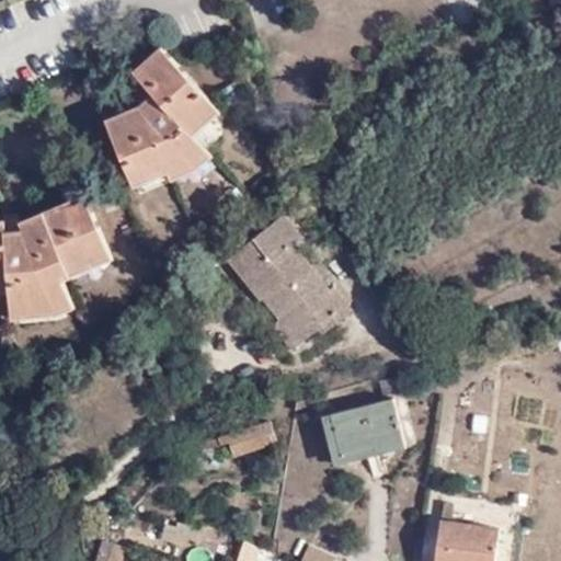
[(190,129),(215,105),(163,47),(136,71),(148,87),(134,99),(138,107),(109,121),(134,176),(165,163),(170,172),(194,160),(206,147),(196,137),(190,129)]
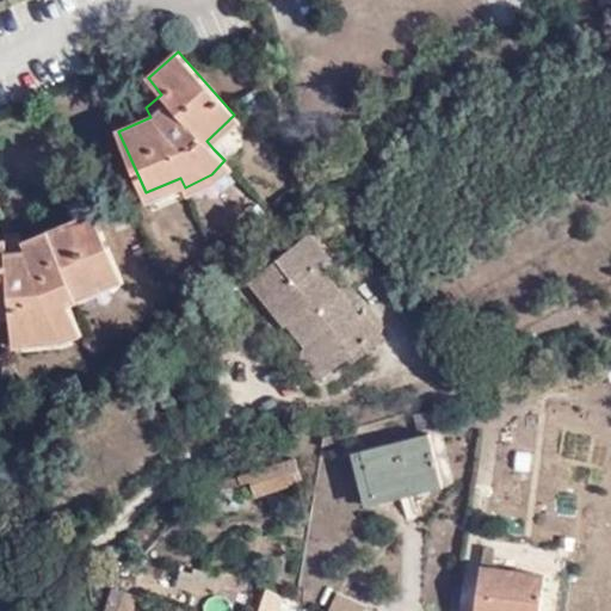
[(241,123),(234,115),(207,141),(214,149),(241,123)]
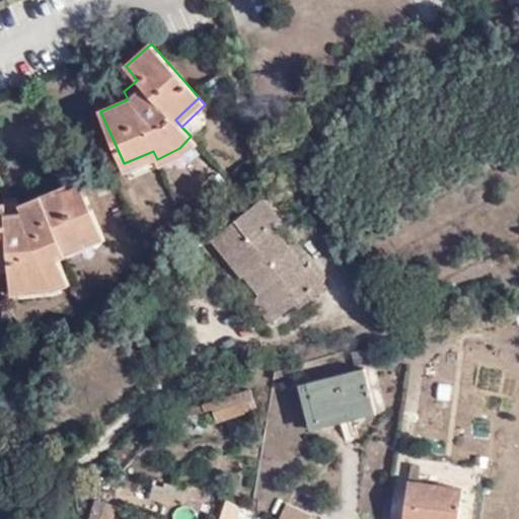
[(198,144),(191,136),(179,148),(157,159),(157,161),(161,168),(183,157),(198,144)]
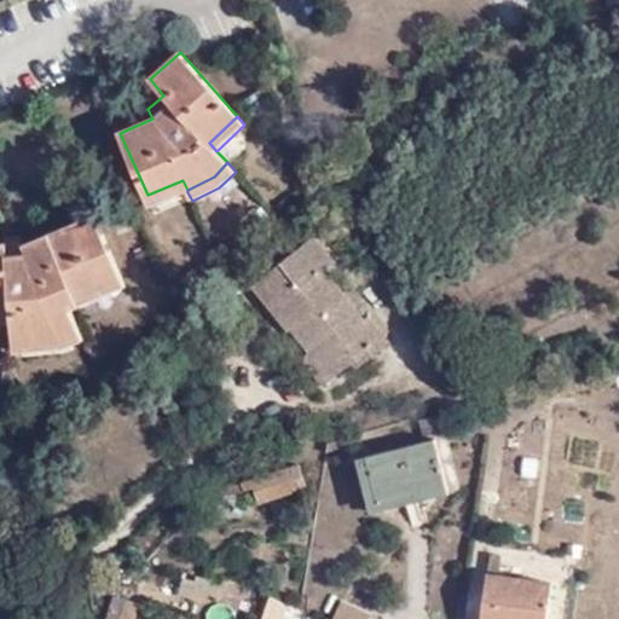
[(183,180),(148,195),(152,207),(187,192),(187,190),(183,180)]
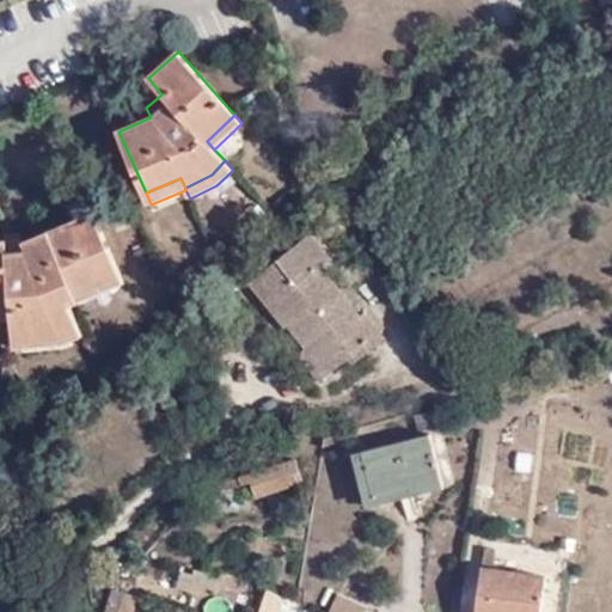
[(0,239),(0,307),(0,308),(1,320),(11,320),(12,338),(59,336),(79,326),(69,306),(80,303),(75,294),(101,283),(96,273),(115,263),(92,213),(23,242),(22,238),(0,239)]
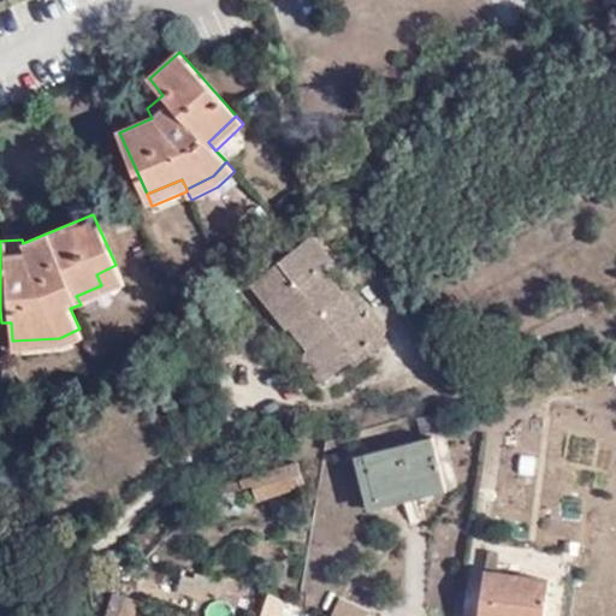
[(300,237),(252,280),(273,306),(268,311),(294,342),(326,379),(343,363),(353,355),(359,361),(379,342),(359,317),(354,320),(313,273),(321,264),(300,237)]
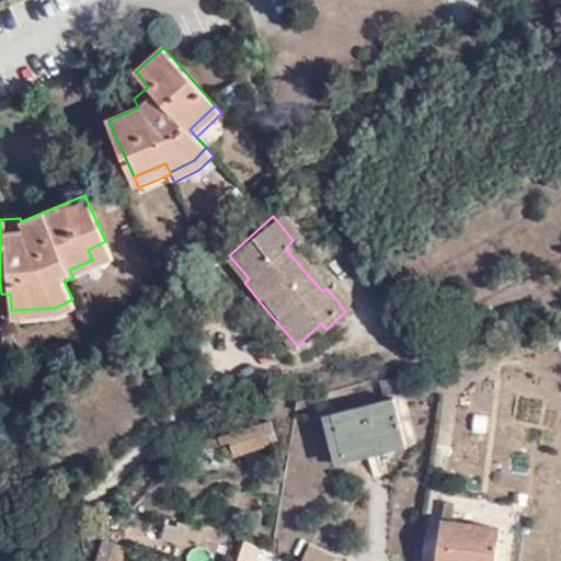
[(113,260),(105,241),(88,250),(92,260),(69,270),(73,277),(113,260)]
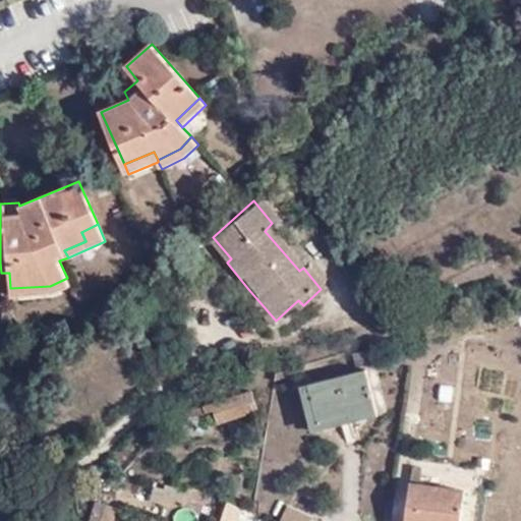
[(231,258),(213,237),(204,245),(222,266),(227,263),(231,258)]
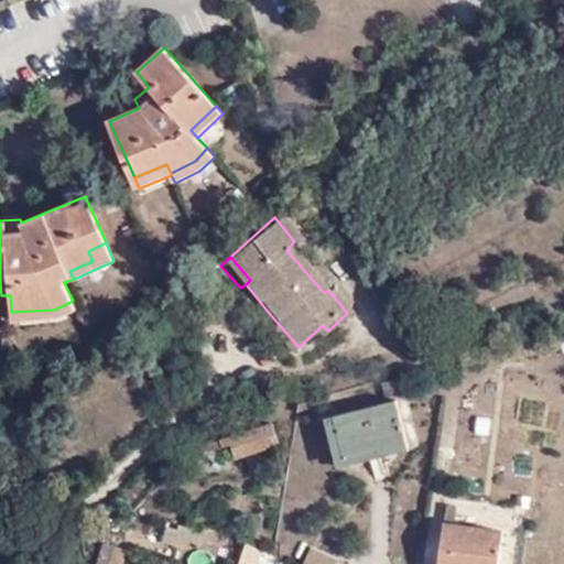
[(54,310),(11,312),(12,323),(61,318),(77,311),(73,301),(54,310)]
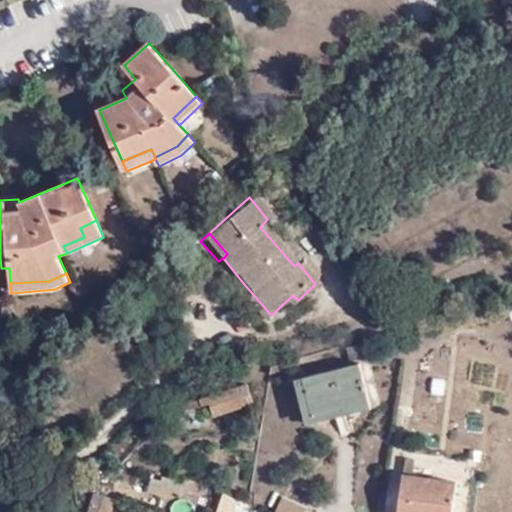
[(271,315),(244,284),(237,291),(264,322),(271,315)]
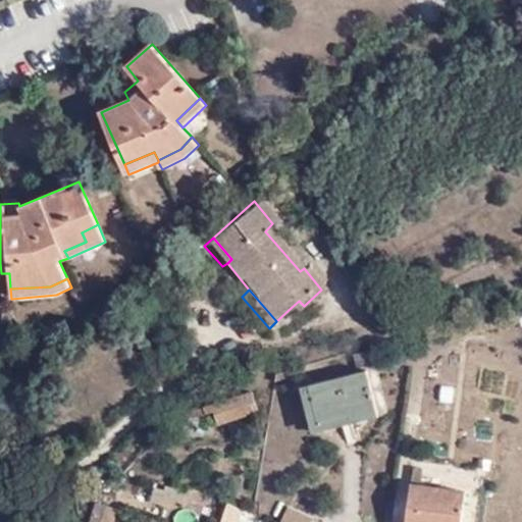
[(296,313),(304,306),(299,301),(291,308),(296,313)]
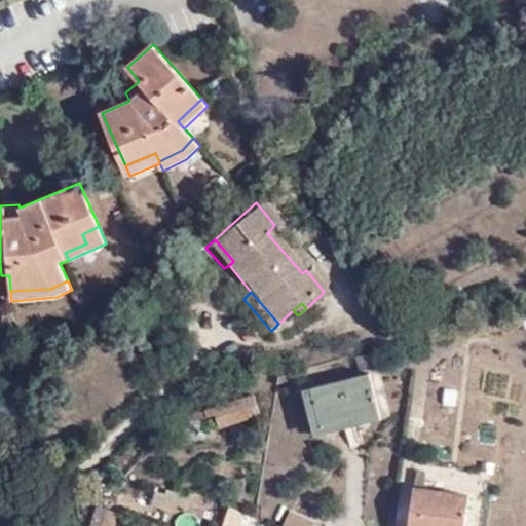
[(366,372),(309,387),(322,437),(353,428),(352,425),(378,418),(366,372)]
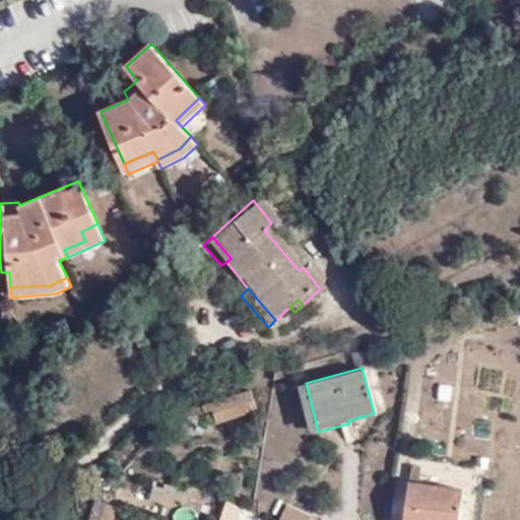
[(318,432),(306,383),(297,386),(309,434),(318,432)]
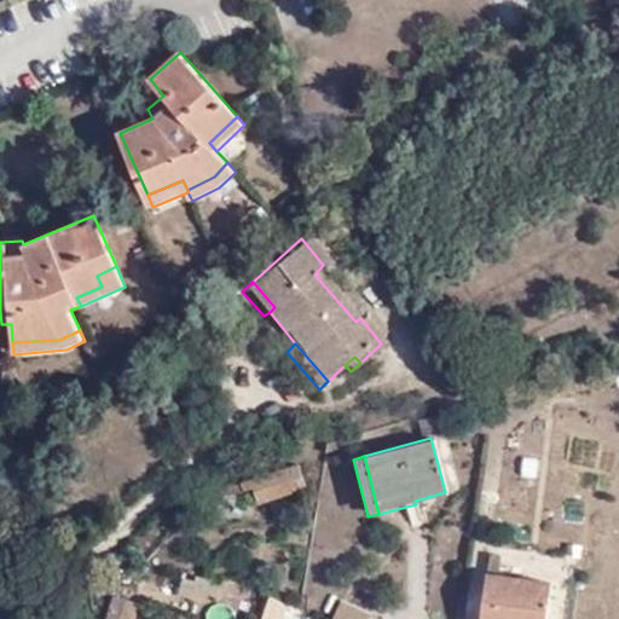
[(306,487),(299,464),(212,492),(215,501),(254,489),(259,502),(306,487)]
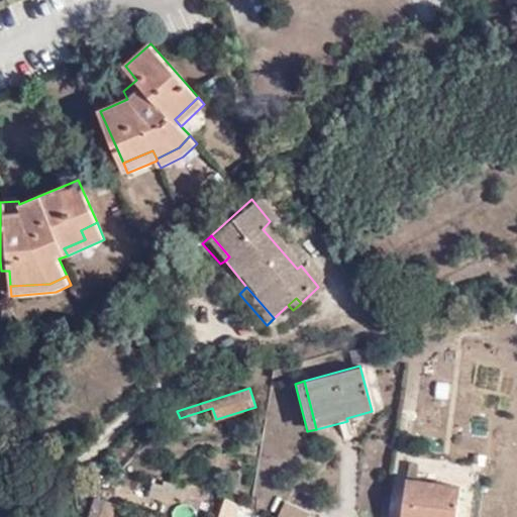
[(96,480),(108,469),(102,462),(84,480),(87,486),(96,480)]
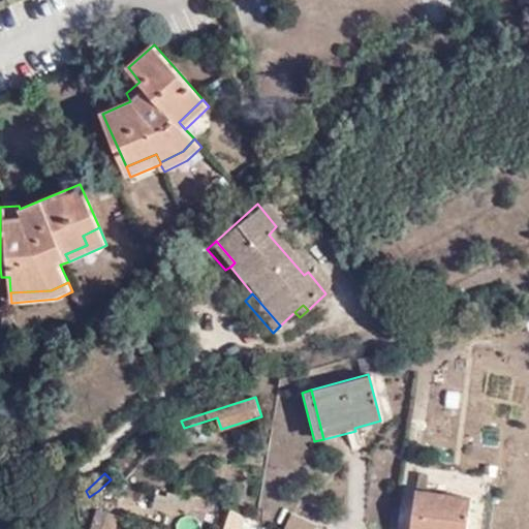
[(462,528),(467,497),(413,489),(407,528),(462,528)]
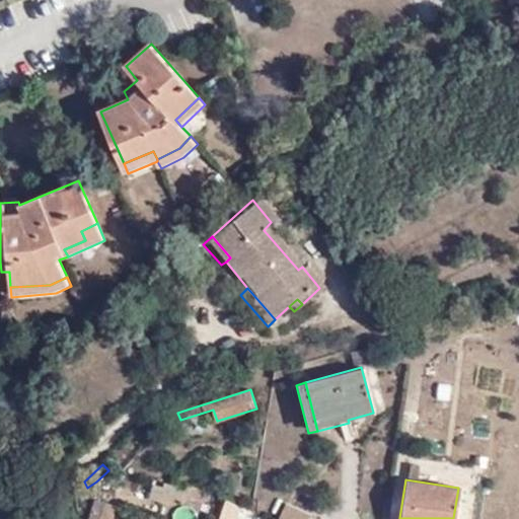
[(153,486),(149,500),(170,506),(171,498),(186,502),(187,495),(201,498),(202,491),(170,483),(169,486),(164,484),(163,489),(153,486)]
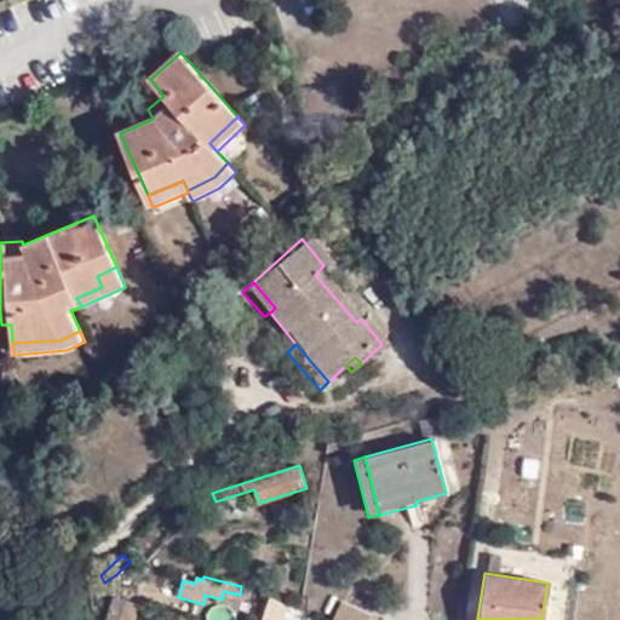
[(108,619),(133,619),(138,603),(115,596),(108,619)]
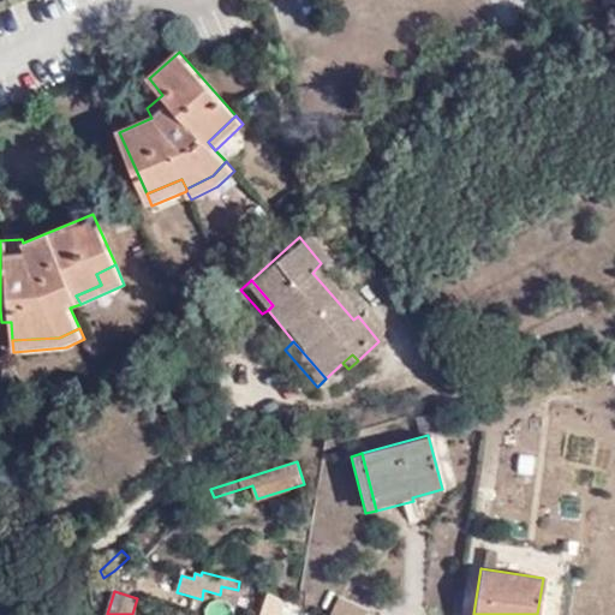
[(280,614),(286,601),(268,591),(258,614),(280,614)]
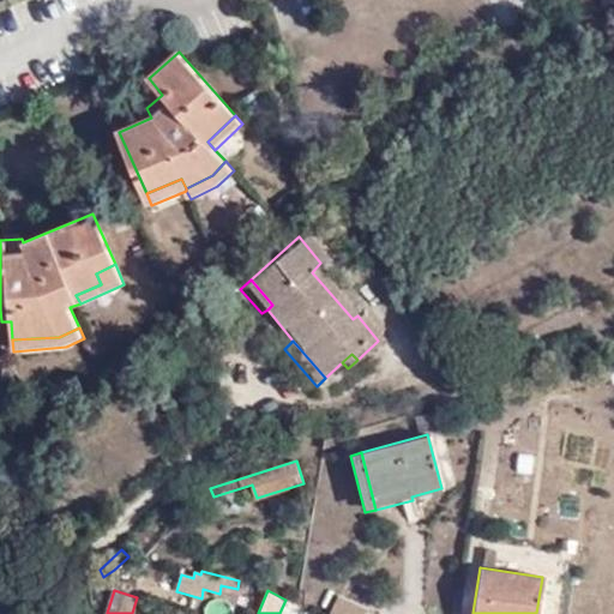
[(366,613),(368,611),(339,596),(331,613),(366,613)]
